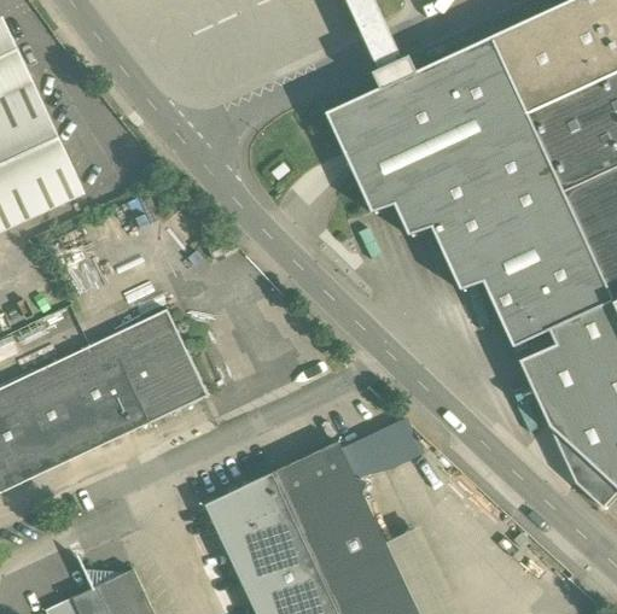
[(344,0),(377,69),(399,59),(371,0),(344,0)]
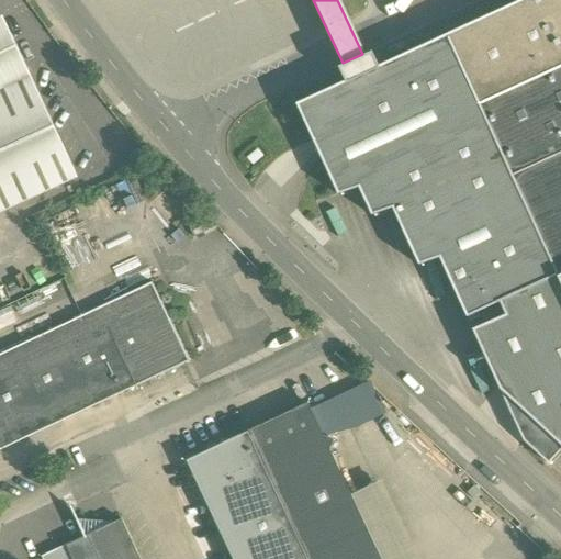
[(516,0),(445,33),(477,102),(560,63),(560,0),(516,0)]
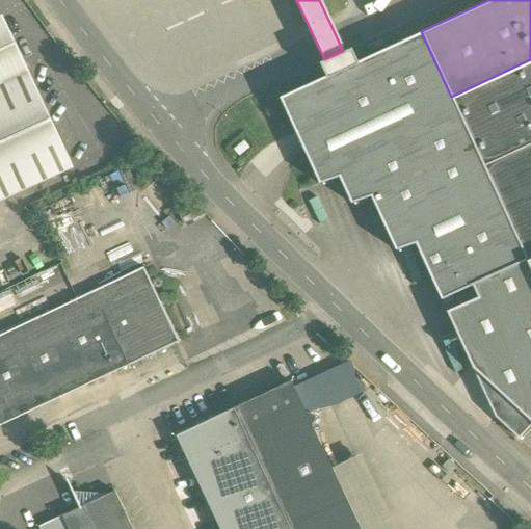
[(1,14),(0,15),(0,83),(28,71),(1,14)]
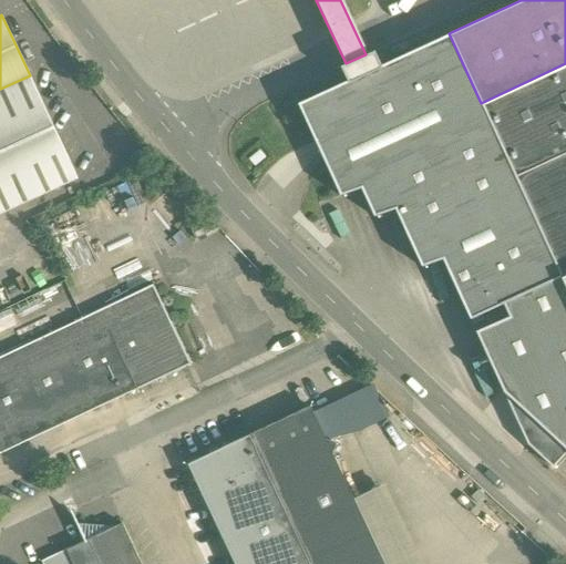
[(481,103),(449,33),(380,64),(373,51),(366,54),(346,63),(340,65),(347,80),(297,102),(339,194),(360,187),(373,215),(394,207),(421,265),(442,258),(470,318),(503,303),(561,276),(481,103)]
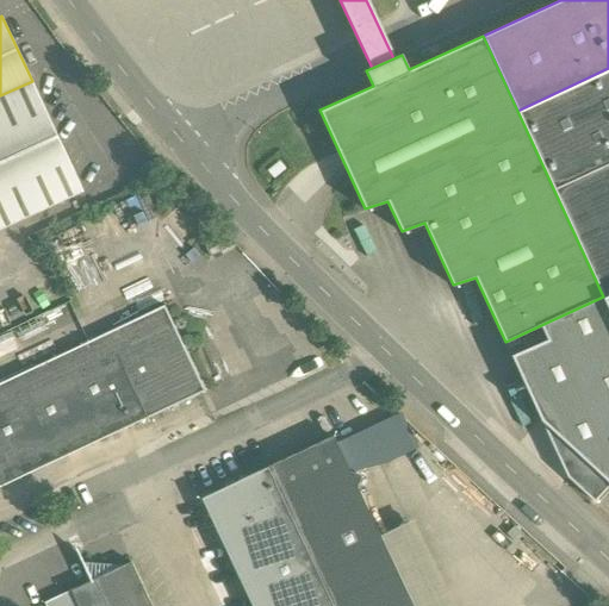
[(608,68),(517,111),(603,297),(608,293),(608,68)]
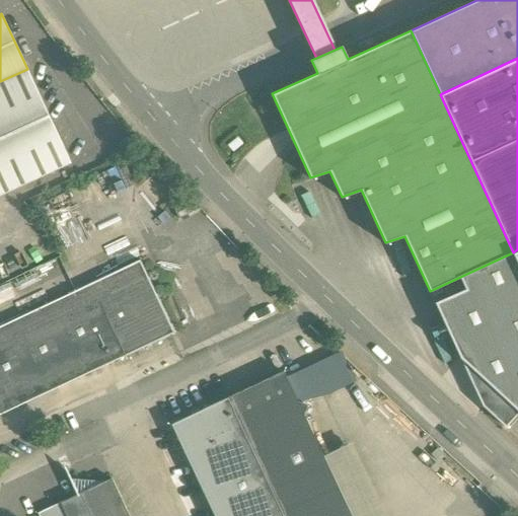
[(0,194),(70,161),(27,69),(0,81),(0,194)]
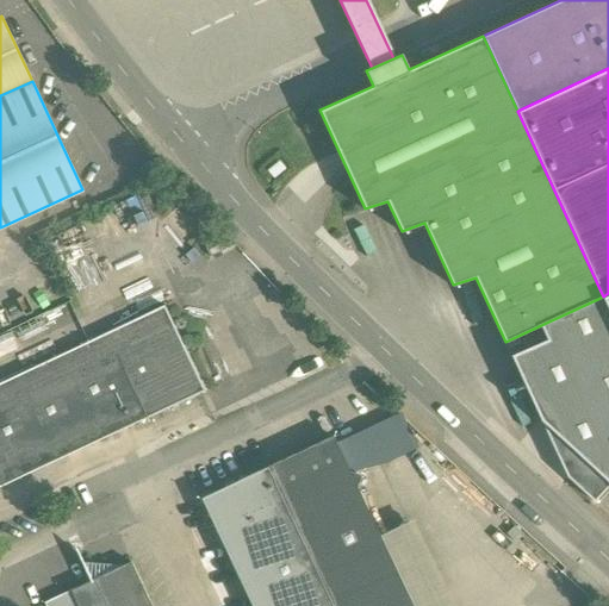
[(215,235),(203,239),(210,255),(222,249),(215,235)]
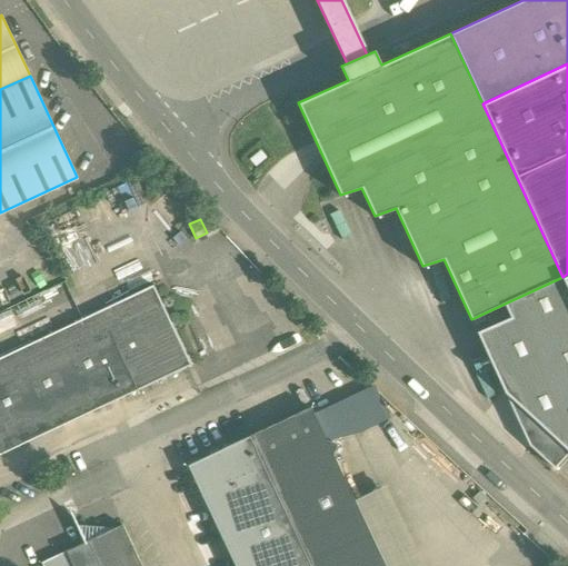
[(567,274),(562,277),(505,304),(510,316),(477,331),(529,444),(554,467),(567,452),(567,274)]
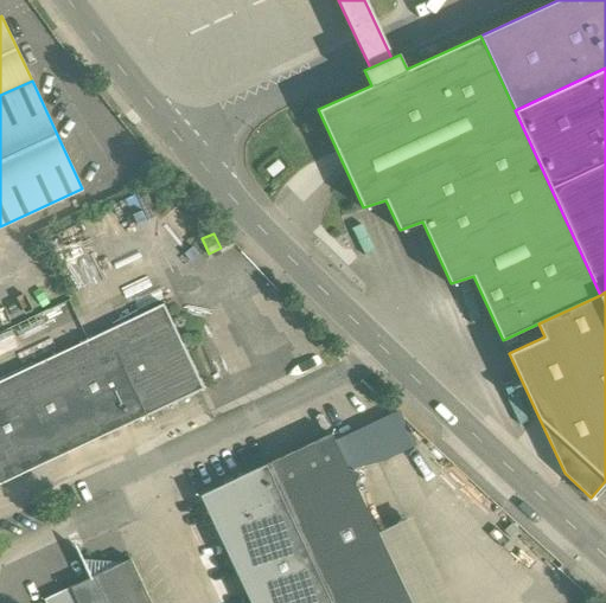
[(0,482),(203,386),(163,302),(0,379),(0,482)]
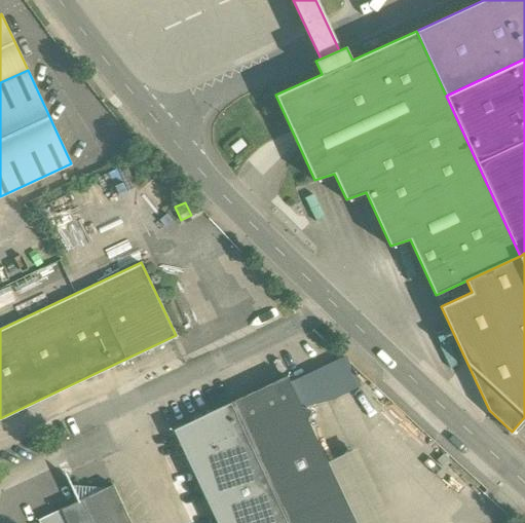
[(8,284),(0,287),(0,304),(14,297),(8,284)]
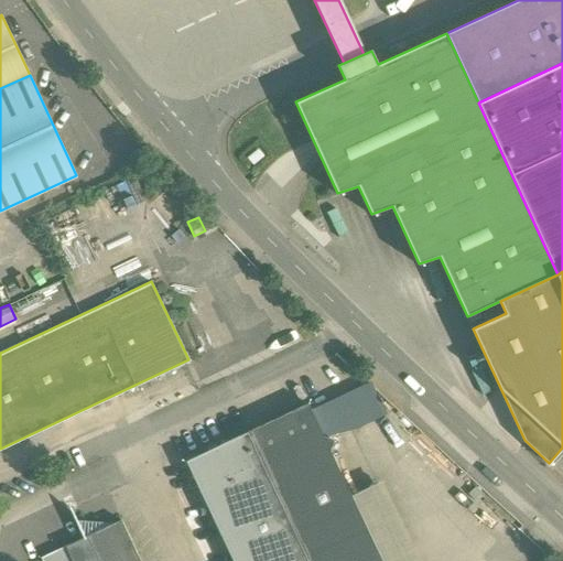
[(334,439),(323,435),(307,402),(247,431),(307,560),(382,560),(329,449),(334,439)]
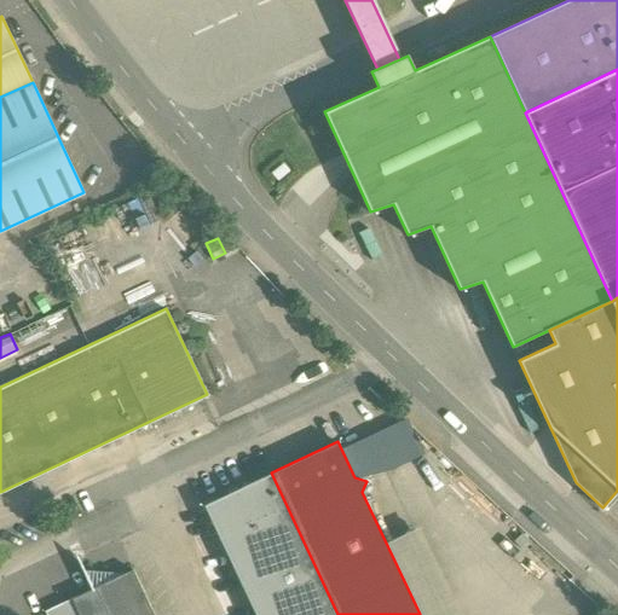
[(338,614),(271,473),(204,504),(255,614),(338,614)]
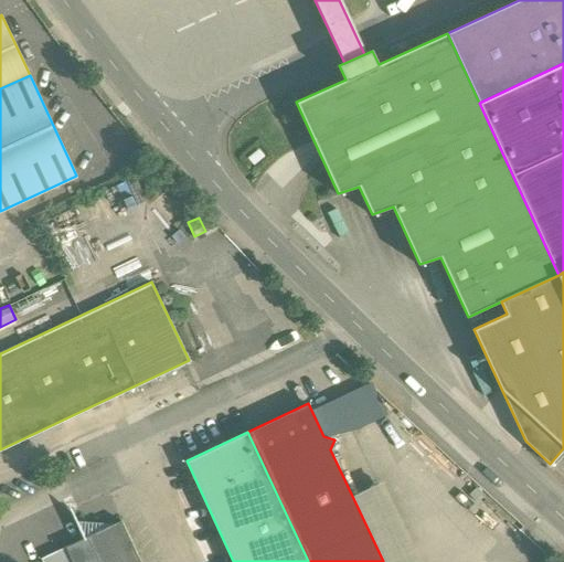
[(140,561),(120,519),(41,557),(43,561),(140,561)]
